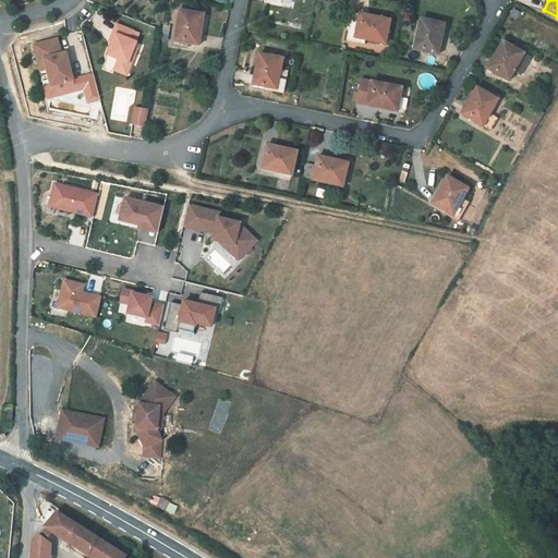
[(187,44),(197,46),(198,35),(201,35),(203,22),(199,22),(201,14),(192,13),(193,10),(180,8),(174,41),(187,44)]
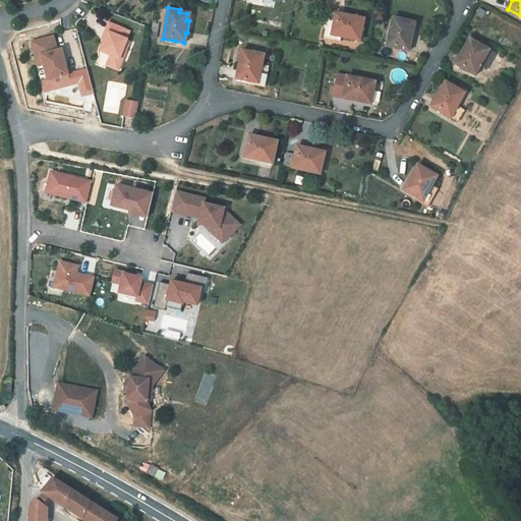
[(354,38),(361,39),(365,19),(329,12),(324,37),(341,41),(342,38),(353,40),(354,38)]
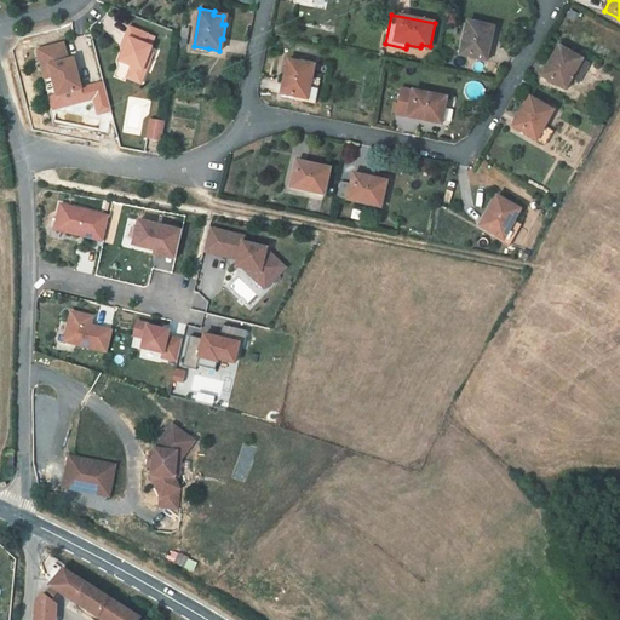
[(468,22),(460,56),(484,61),(487,50),(488,50),(492,35),(488,34),(489,27),(468,22)]
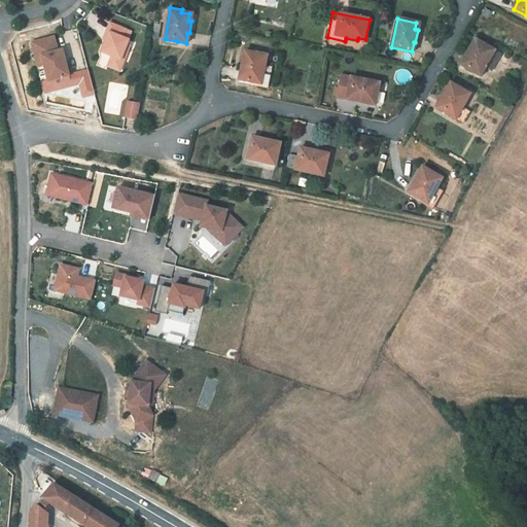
[(126,30),(110,24),(107,32),(109,33),(106,42),(102,53),(112,57),(108,67),(119,71),(124,61),(121,60),(128,44),(129,40),(123,38),(126,30)]
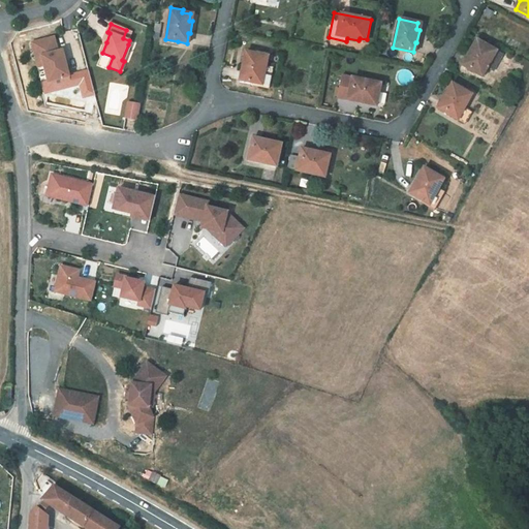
[(58,52),(55,37),(33,42),(36,58),(42,56),(44,65),(49,82),(69,76),(63,50),(58,52)]
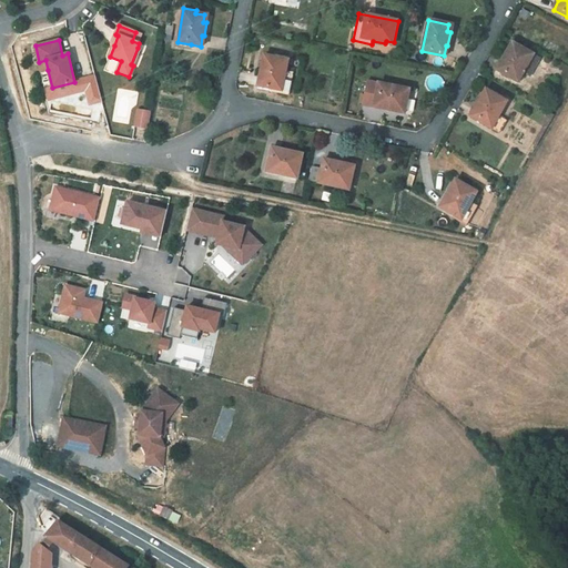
[(530,77),(541,59),(511,42),(501,61),(500,60),(496,68),(497,69),(496,70),(518,82),(519,79),(523,81),(526,73),(530,77)]
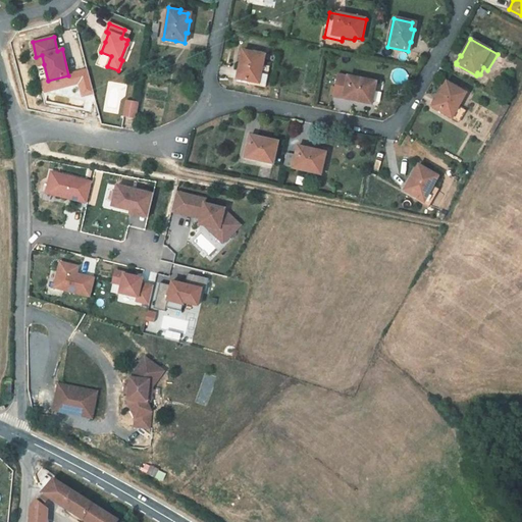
[(128,45),(126,44),(120,59),(122,60),(128,45)]
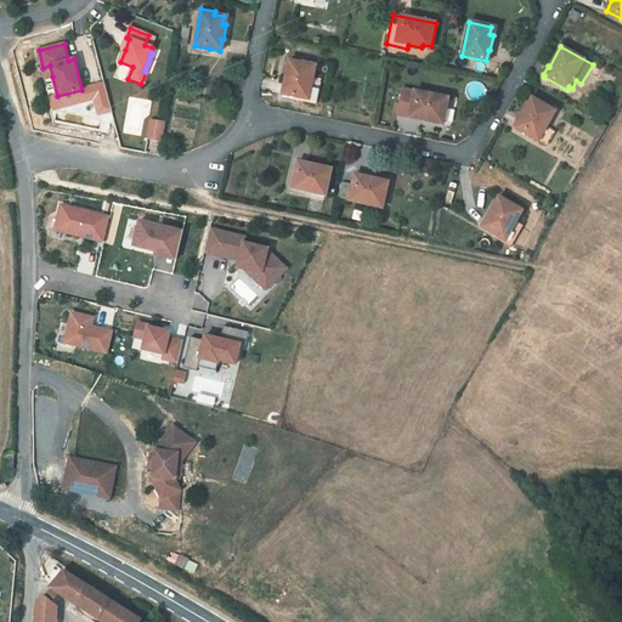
[(316,66),(289,61),(282,95),(310,101),(309,103),(316,105),(321,80),(314,78),(316,66)]
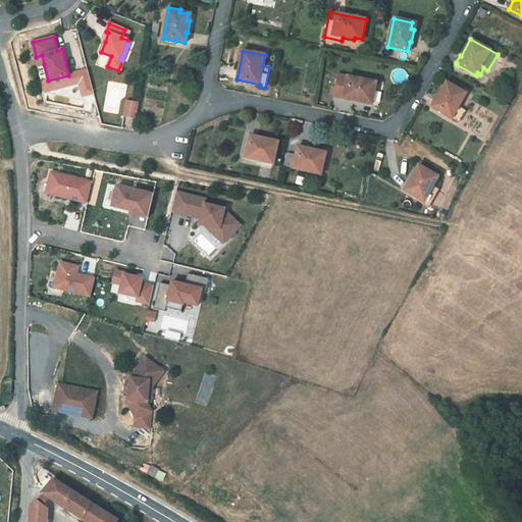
[(376,83),(348,76),(344,98),(353,100),(353,101),(365,103),(366,100),(372,102),(376,83)]
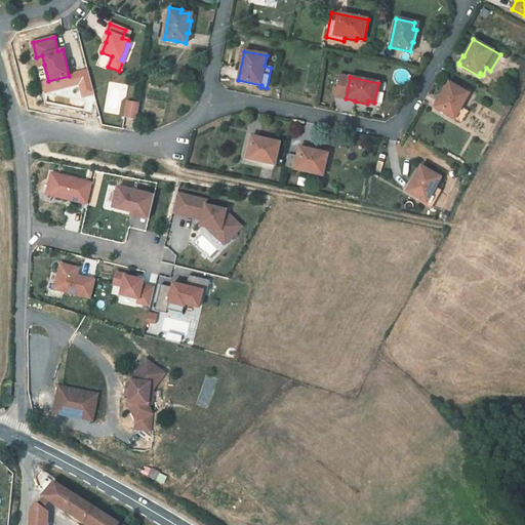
[(468,112),(460,108),(469,94),(448,83),(435,109),(461,123),(468,112)]
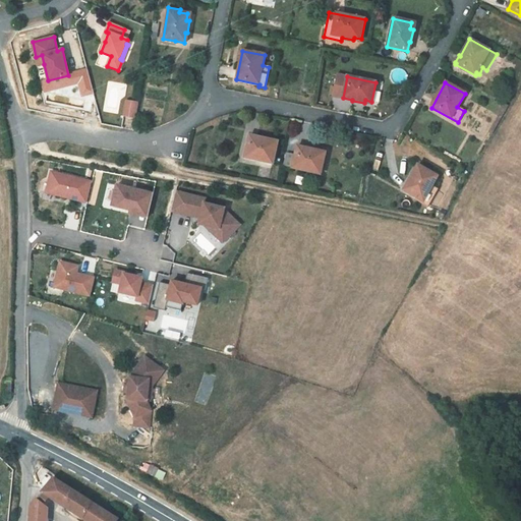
[(126,101),(124,116),(136,118),(138,103),(126,101)]
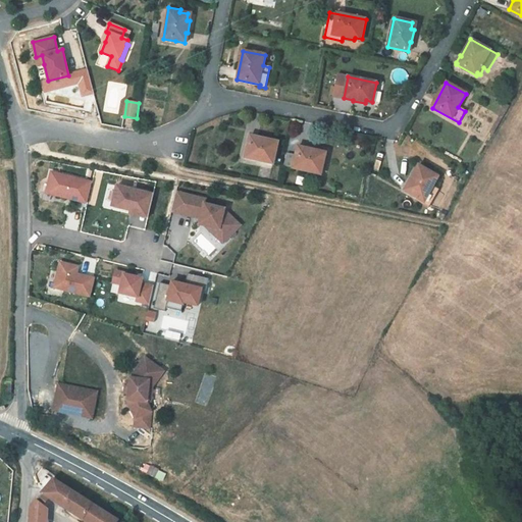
[(489,133),(493,135),(510,106),(506,104),(489,133)]
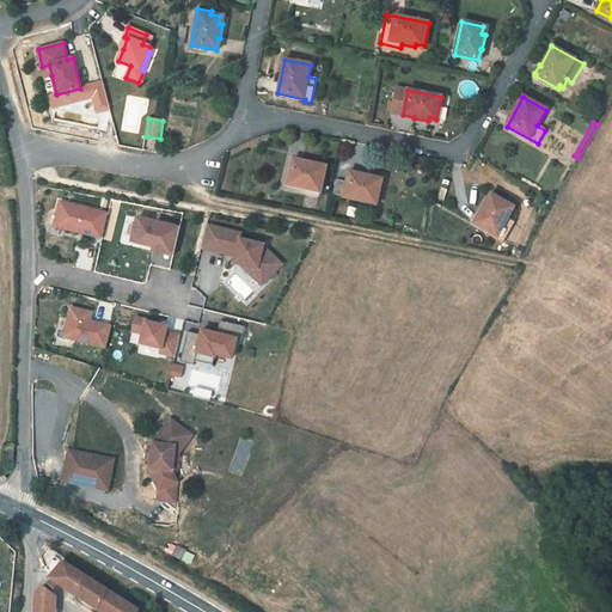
[(312,188),(320,189),(325,166),(292,159),(287,183),(298,185),(298,188),(312,191),(312,188)]
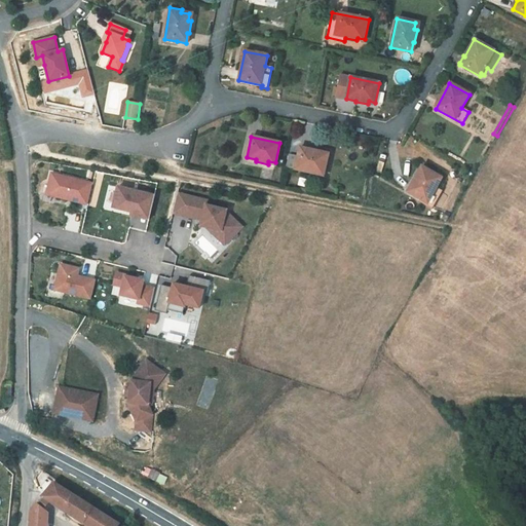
[(317,172),(324,174),(329,154),(300,147),(298,155),(290,154),(287,167),(295,170),(294,171),(304,173),(304,172),(316,175),(317,172)]
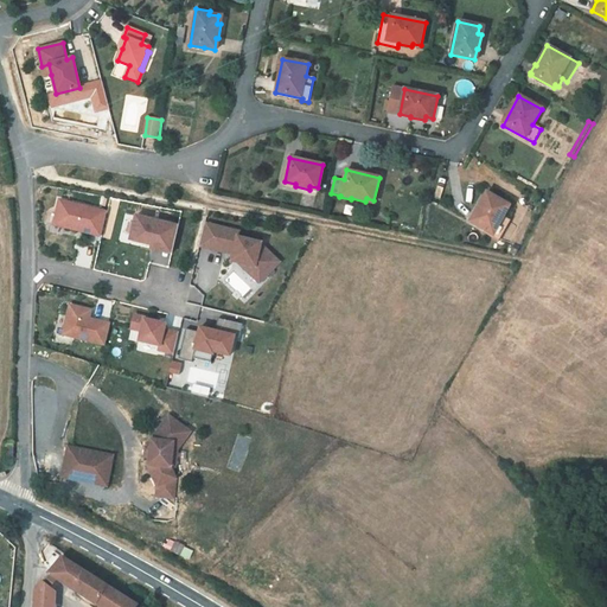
[(486,192),(470,222),(493,235),(491,237),(498,241),(510,219),(503,216),(505,212),(503,210),(506,203),(486,192)]
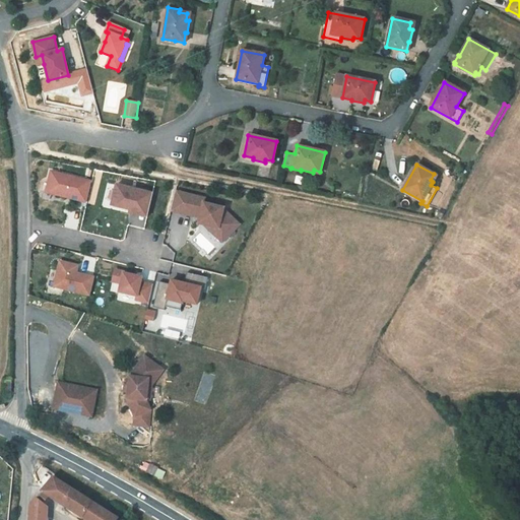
[(91,181),(52,172),(47,192),(86,202),(91,181)]
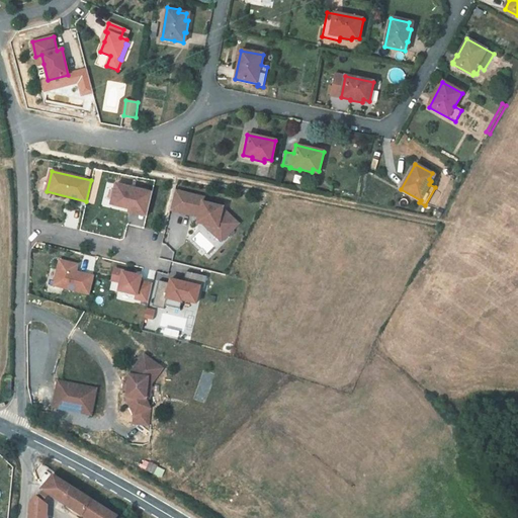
[(153,192),(116,184),(111,204),(130,209),(132,205),(149,209),(153,192)]
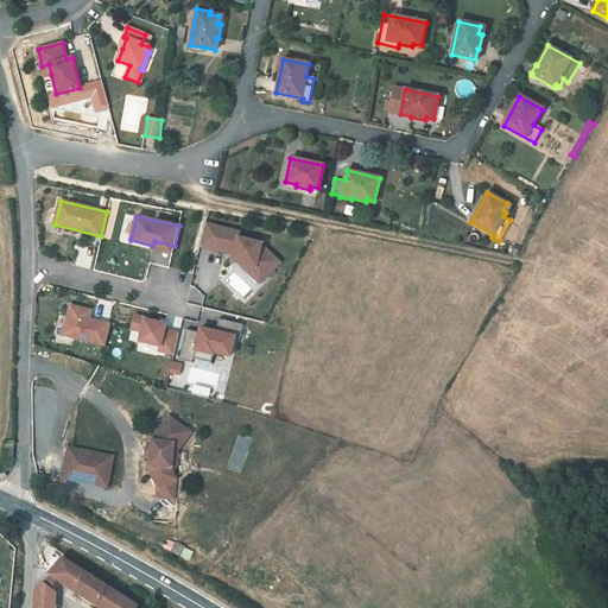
[(216,226),(206,223),(200,246),(210,248),(216,226)]
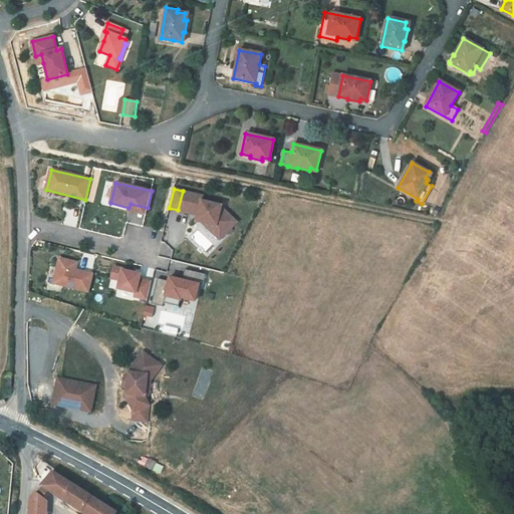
[(203,196),(183,191),(178,210),(191,214),(192,210),(199,211),(198,215),(196,221),(202,222),(217,225),(226,234),(237,222),(221,207),(221,205),(202,201),(203,196)]
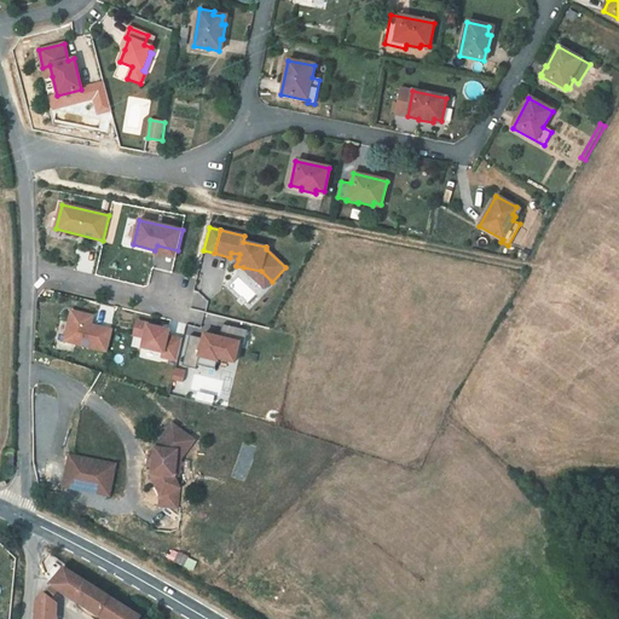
[(155,250),(154,254),(175,259),(178,250),(157,246),(155,250)]
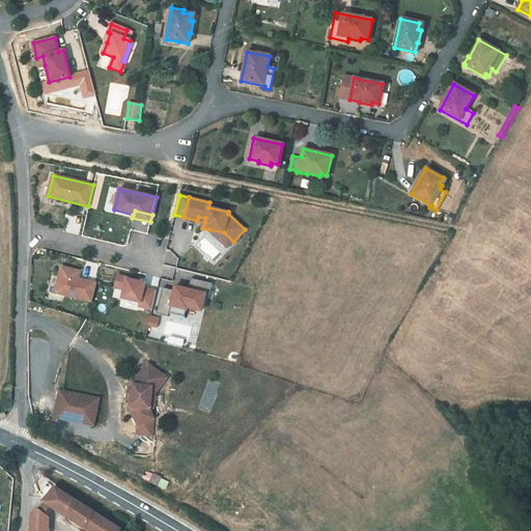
[(227,247),(233,242),(224,232),(208,229),(227,247)]
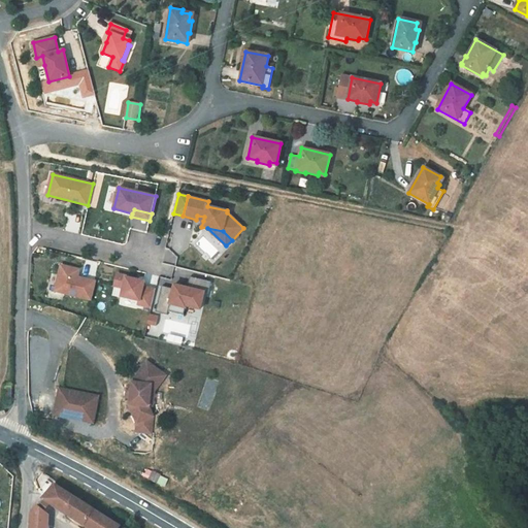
[(79,269),(61,265),(55,291),(92,299),(96,282),(77,276),(79,269)]
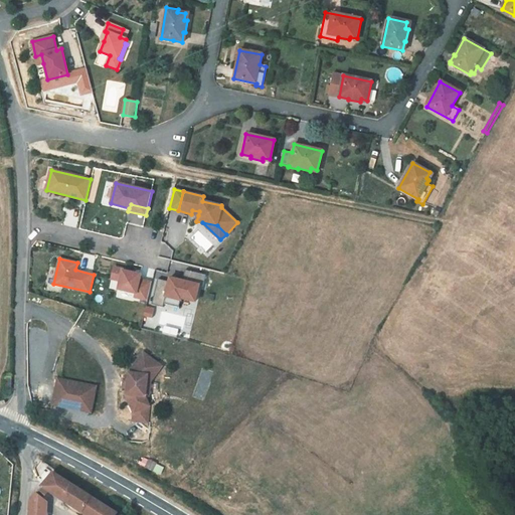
[(124,269),(115,267),(112,279),(121,280),(118,289),(136,293),(135,297),(148,300),(152,282),(140,280),(141,275),(123,270),(124,269)]
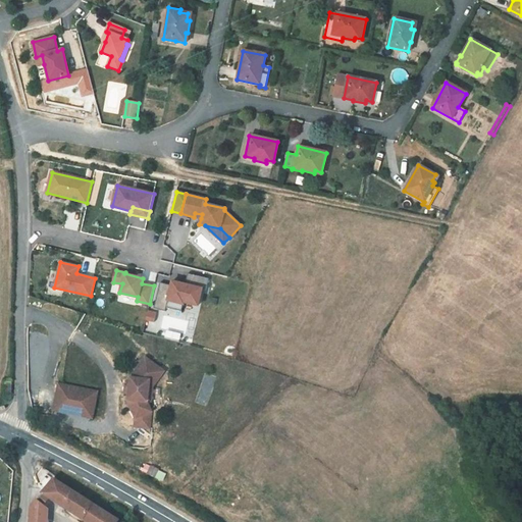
[(186,284),(204,286),(205,277),(187,275),(186,284)]
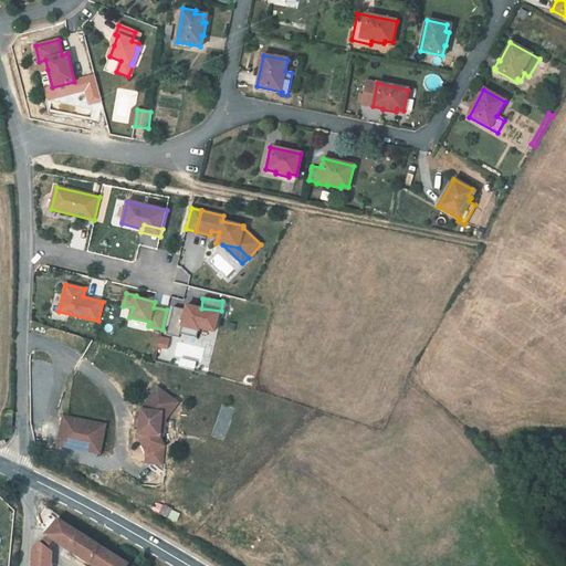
[(176,326),(212,334),(218,312),(181,303),(176,326)]
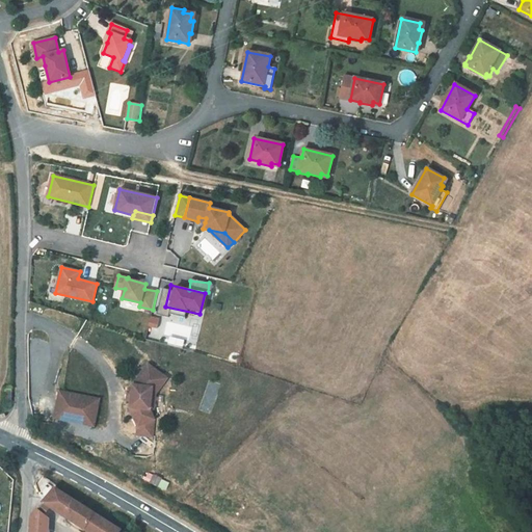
[(157,330),(158,318),(149,317),(147,329),(157,330)]
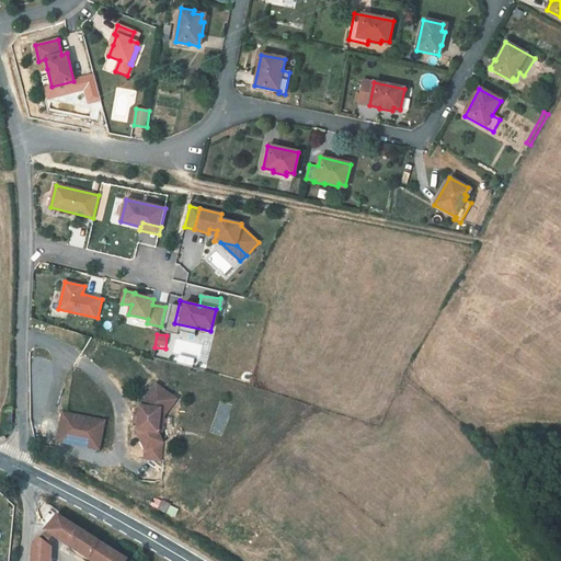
[(156,385),(152,390),(167,400),(160,409),(158,432),(162,432),(163,415),(176,399),(156,385)]
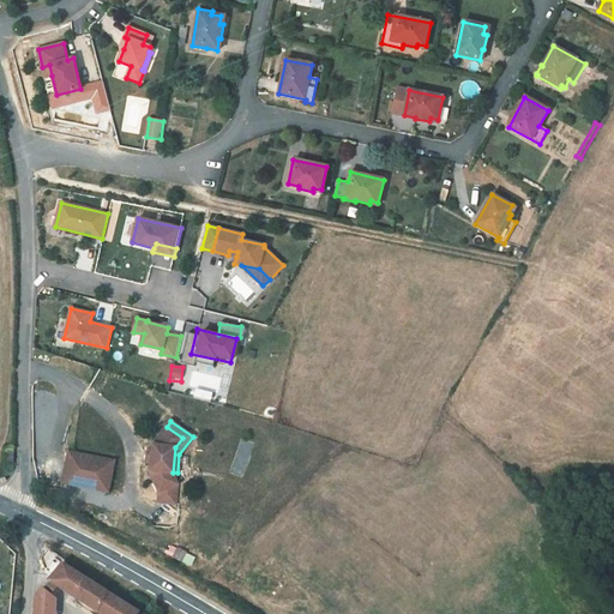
[(151,462),(150,471),(160,492),(158,501),(176,504),(178,483),(173,473),(175,447),(182,438),(167,427),(154,445),(152,452),(151,462)]
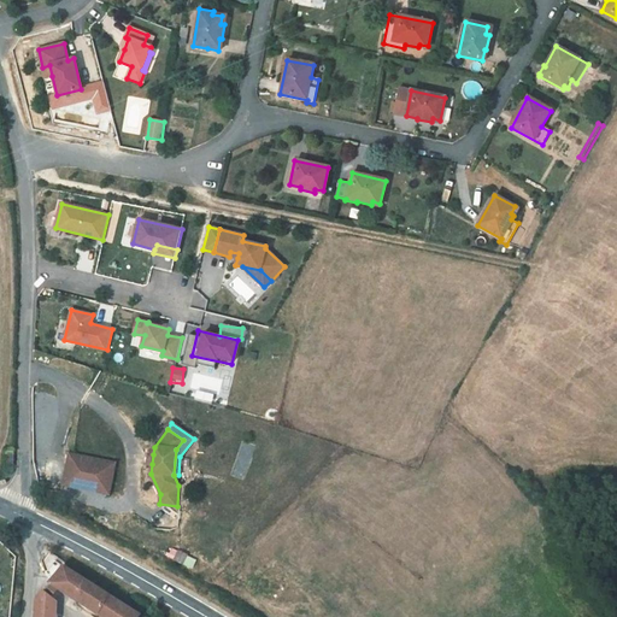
[(109,494),(115,463),(70,453),(64,485),(109,494)]
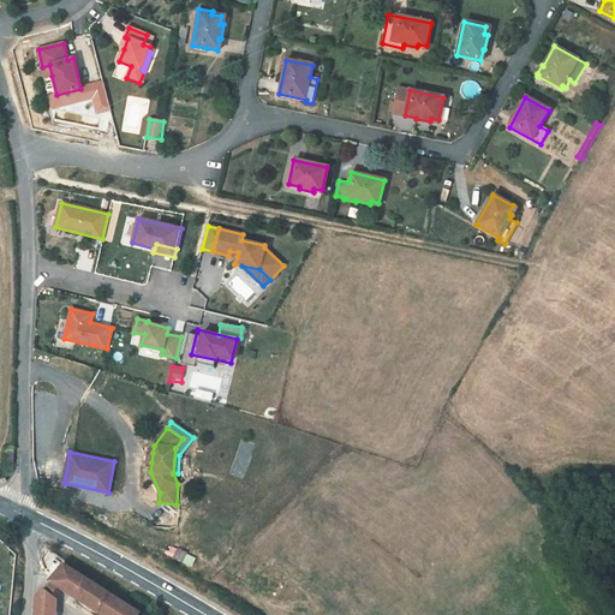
[(97,611),(108,595),(63,566),(49,581),(97,611)]
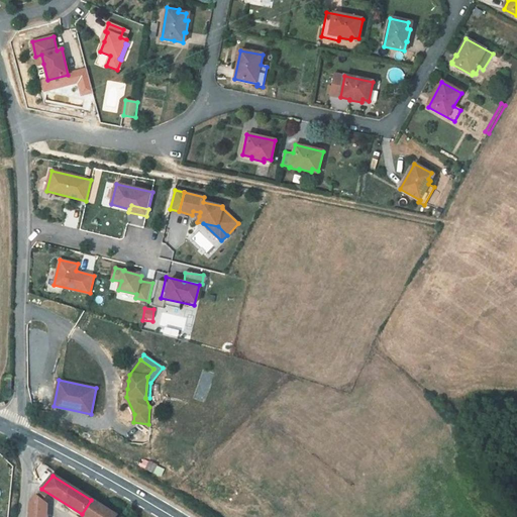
[(44,516),(46,506),(34,497),(31,501),(29,516),(44,516)]
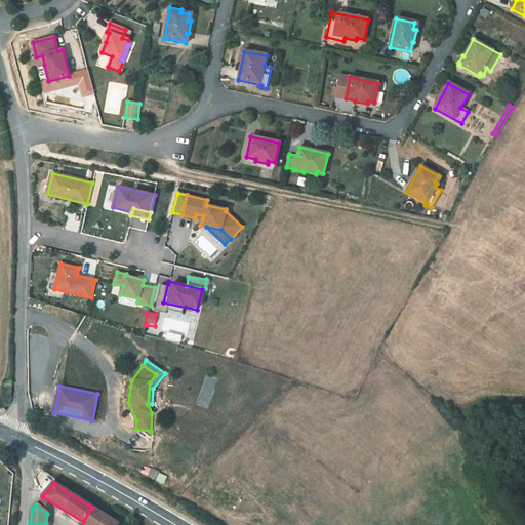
[(86,524),(103,524),(108,517),(92,508),(83,522),(86,524)]
